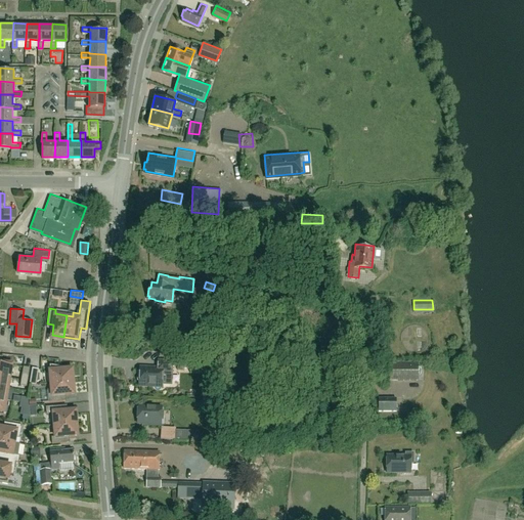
[(0,372),(9,374),(11,360),(1,359),(1,355),(0,355),(0,372)]
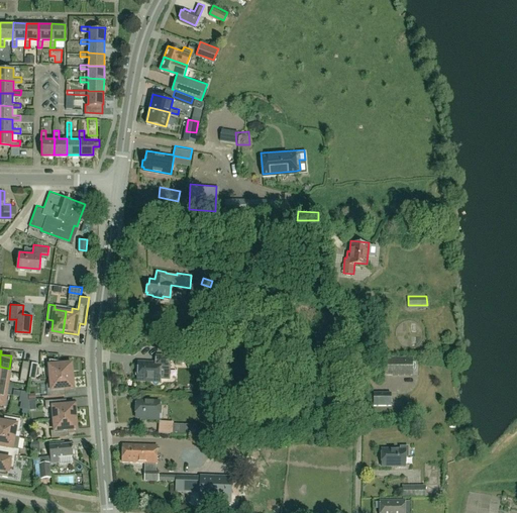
[(178,351),(177,360),(188,360),(188,351),(178,351)]
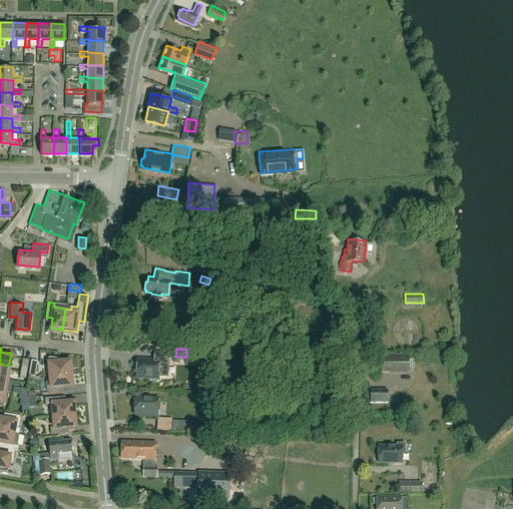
[(136,357),(135,375),(157,376),(158,362),(167,363),(168,351),(153,350),(153,358),(136,357)]
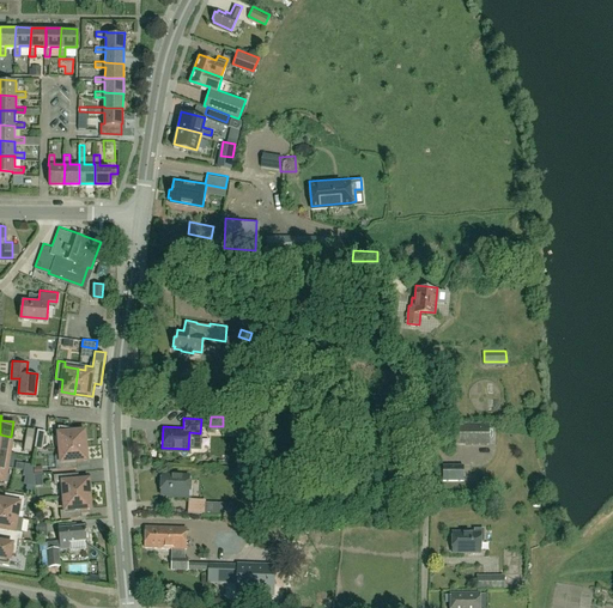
[(489,420),(463,420),(463,441),(489,442),(489,420)]
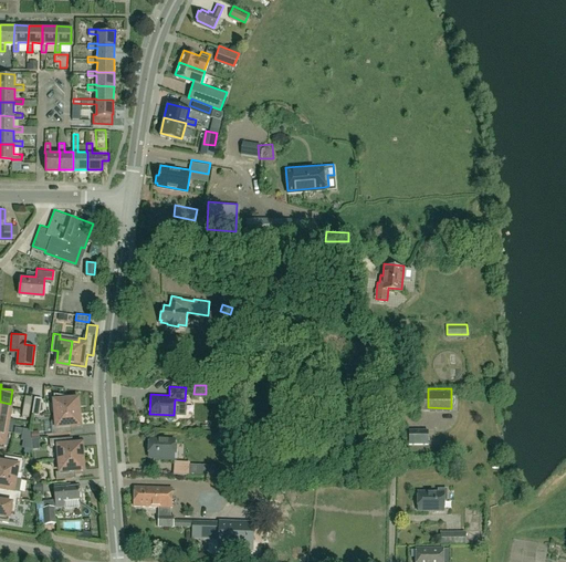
[(55,412),(79,409),(77,397),(65,397),(65,394),(54,392),(55,412)]
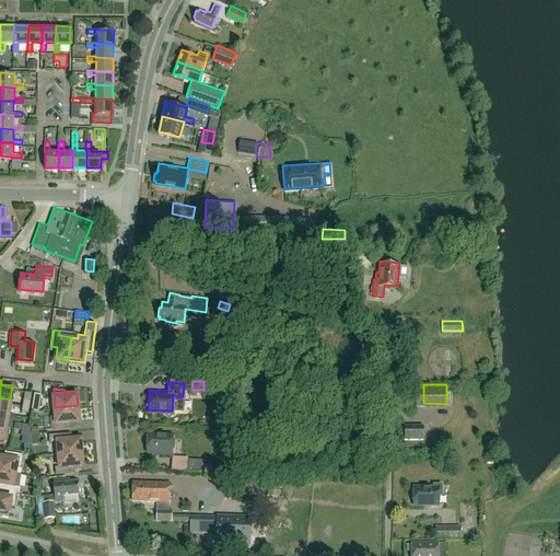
[(42,392),(34,390),(31,408),(38,407),(42,392)]
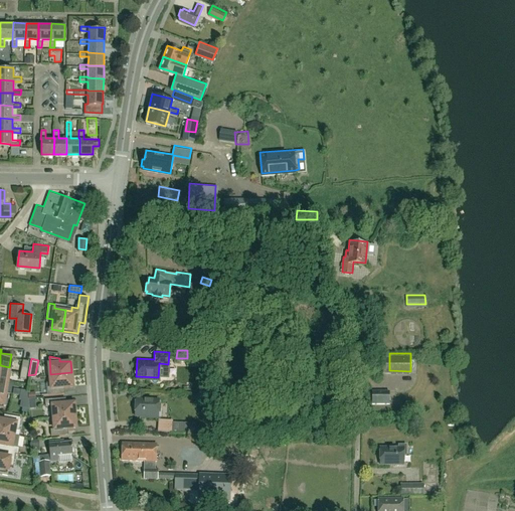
[(9,367),(0,365),(0,377),(7,379),(9,367)]
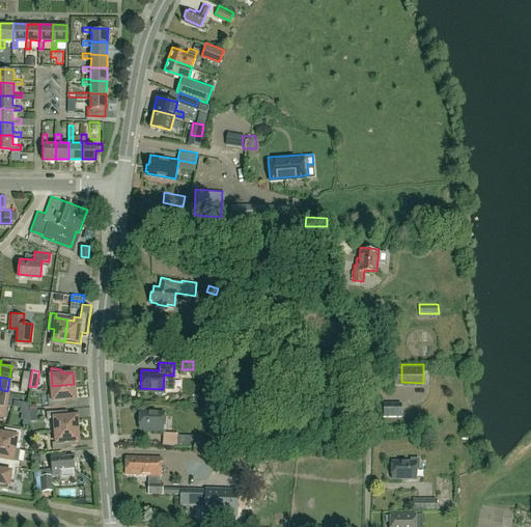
[(74,384),(52,386),(52,392),(48,392),(49,405),(64,404),(63,397),(75,396),(74,384)]
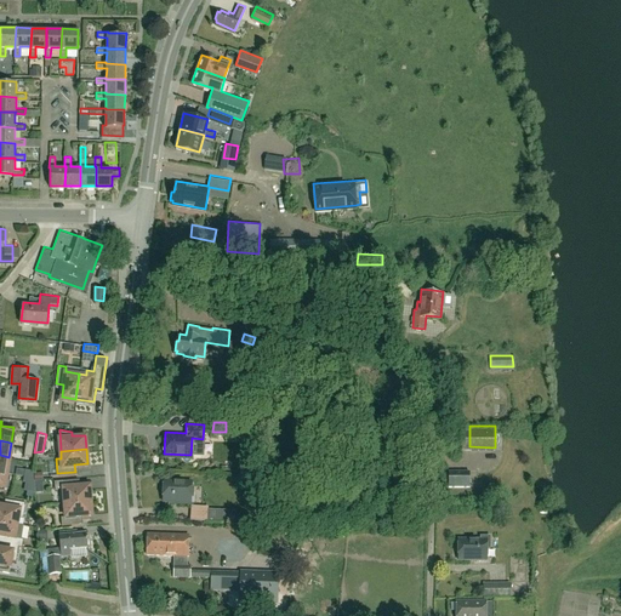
[(448,469),(448,484),(469,484),(469,469),(448,469)]
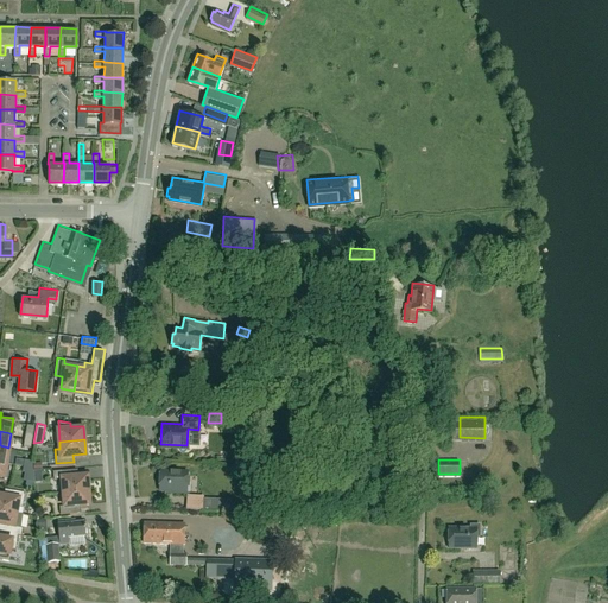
[(33,465),(23,463),(23,470),(25,470),(23,478),(35,481),(33,465)]
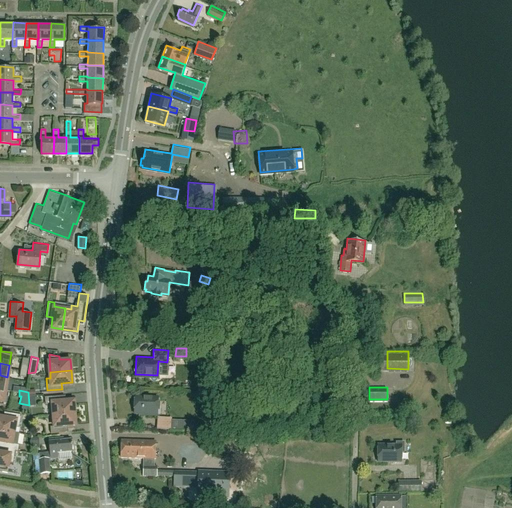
[(53,412),(74,411),(74,399),(63,399),(62,393),(45,395),(45,401),(52,400),(53,412)]
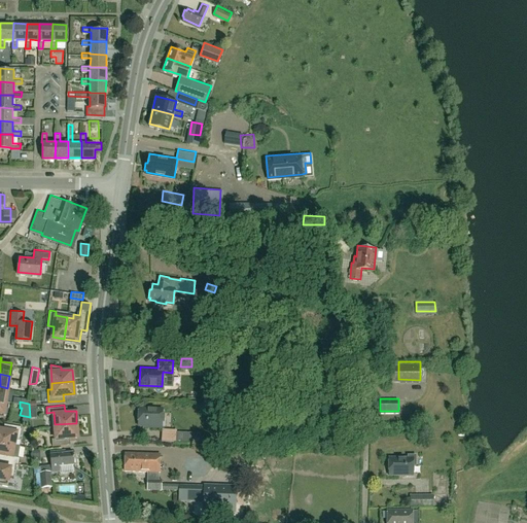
[(163,407),(139,406),(138,423),(162,424),(163,407)]
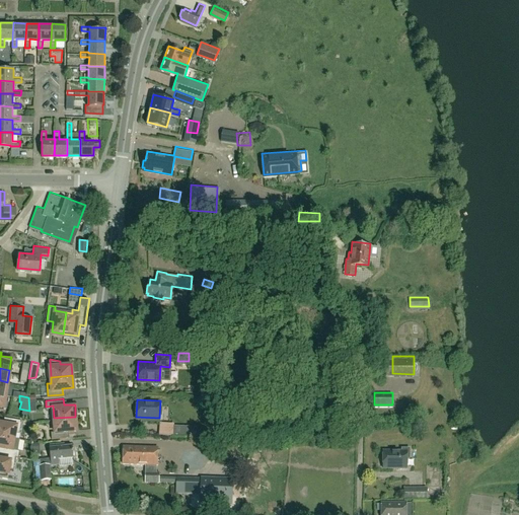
[(0,433),(14,436),(15,430),(19,431),(21,418),(7,416),(5,422),(0,420),(0,433)]
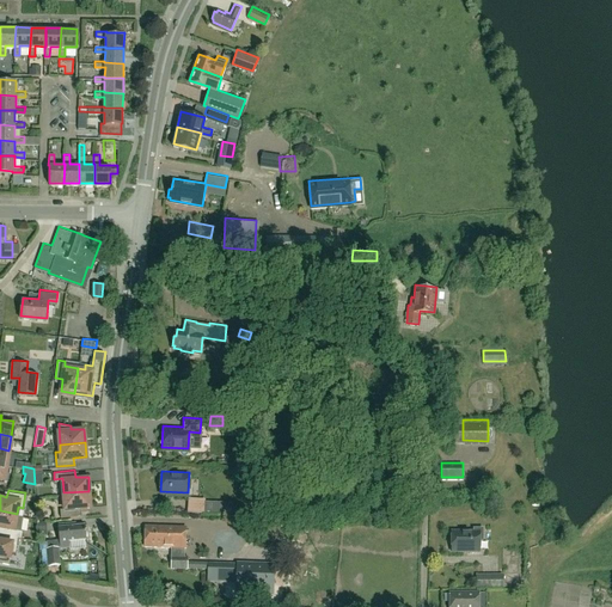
[(89,491),(63,492),(65,507),(60,507),(61,514),(78,514),(77,506),(90,506),(89,491)]
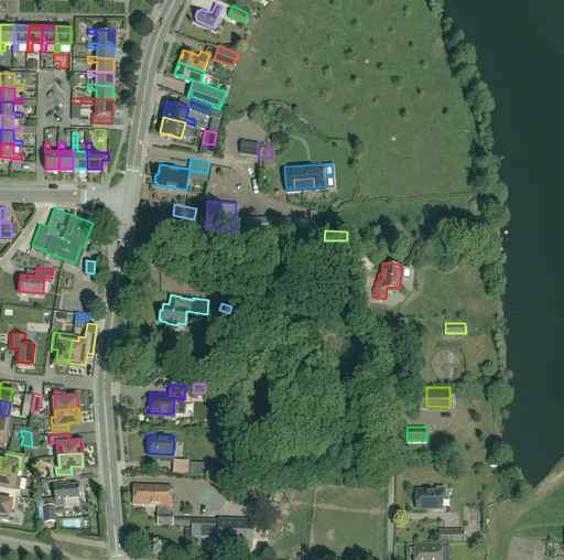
[(172,472),(187,472),(187,459),(173,459),(172,472)]
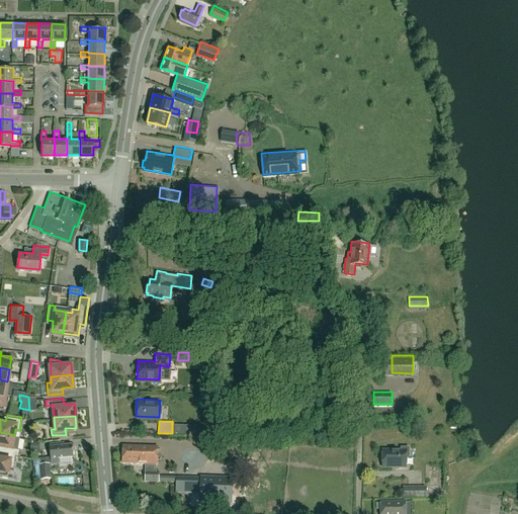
[(196,423),(173,422),(173,432),(195,433),(196,423)]
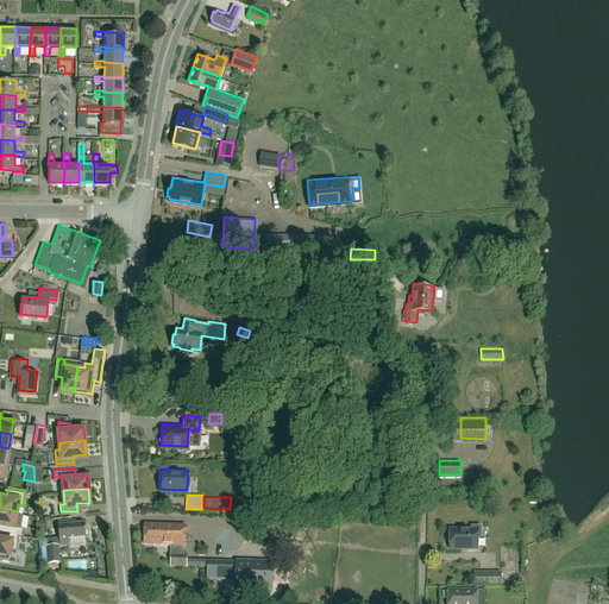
[(17,511),(0,508),(0,521),(2,522),(0,530),(18,533),(22,533),(23,526),(20,526),(23,513),(17,511)]
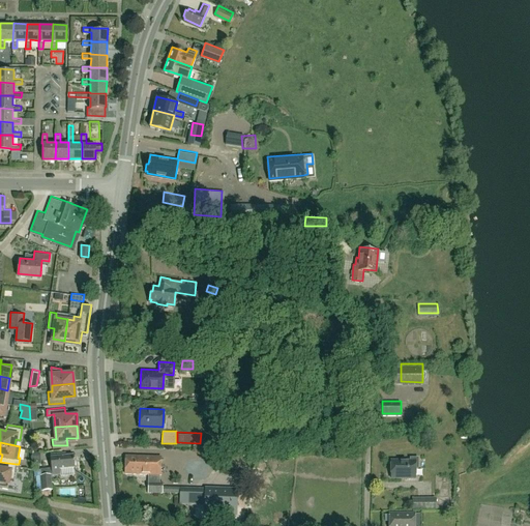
[(65,450),(51,453),(52,465),(40,466),(40,472),(41,488),(52,487),(50,472),(60,471),(60,473),(74,472),(72,465),(75,465),(74,454),(66,454),(65,450)]
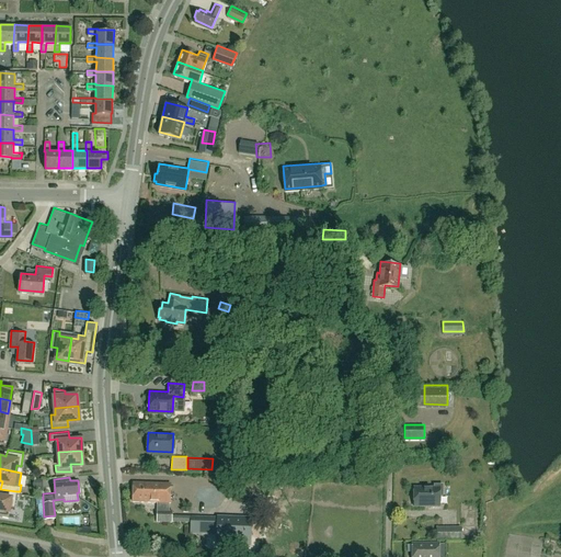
[(156,519),(172,519),(172,512),(172,508),(169,508),(169,500),(170,500),(171,481),(133,480),(133,499),(157,500),(156,519)]
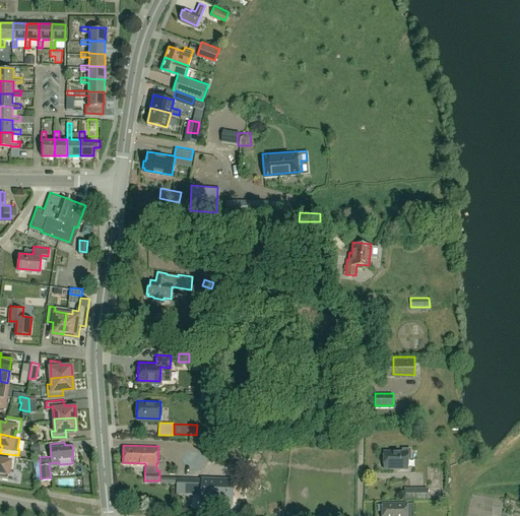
[(385,448),(384,465),(407,465),(408,456),(410,456),(410,446),(403,446),(403,448),(385,448)]
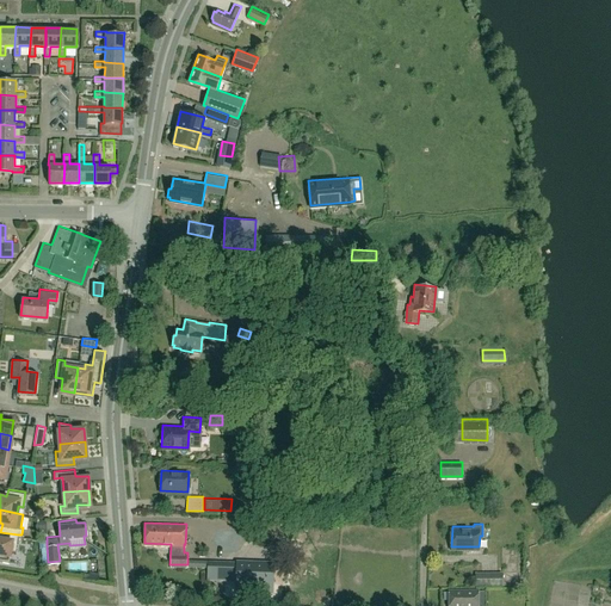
[(18,535),(0,532),(0,535),(0,557),(8,558),(11,548),(16,549),(18,535)]
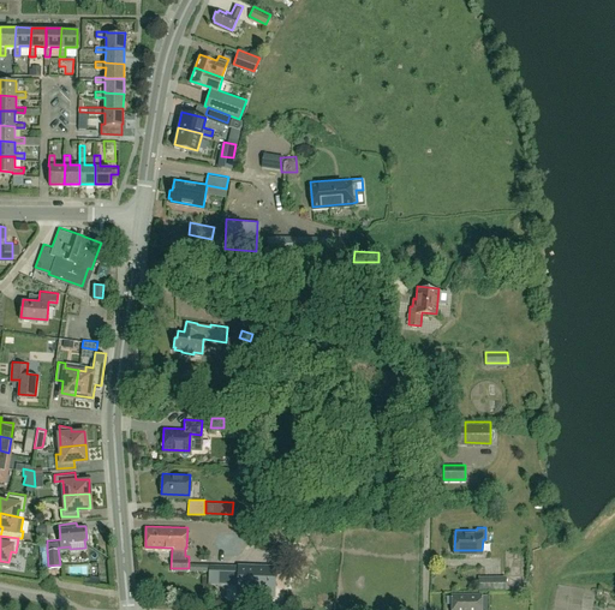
[(275,566),(238,563),(238,581),(238,586),(256,587),(255,592),(274,593),(275,566)]
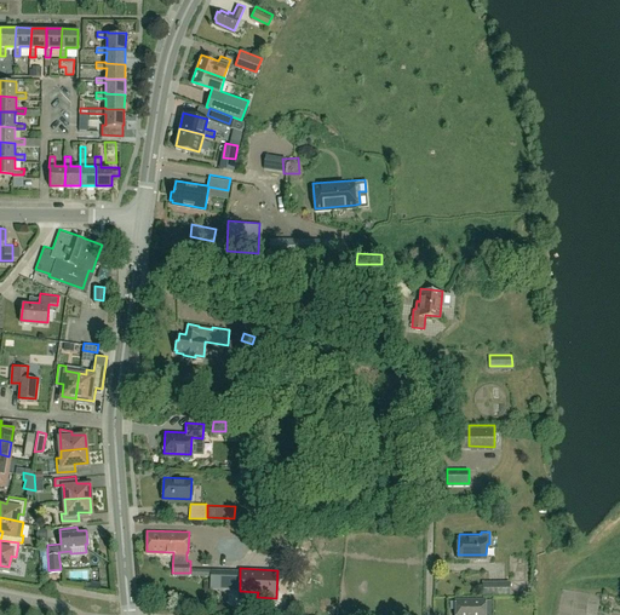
[(448,588),(470,587),(470,576),(447,578),(448,588)]
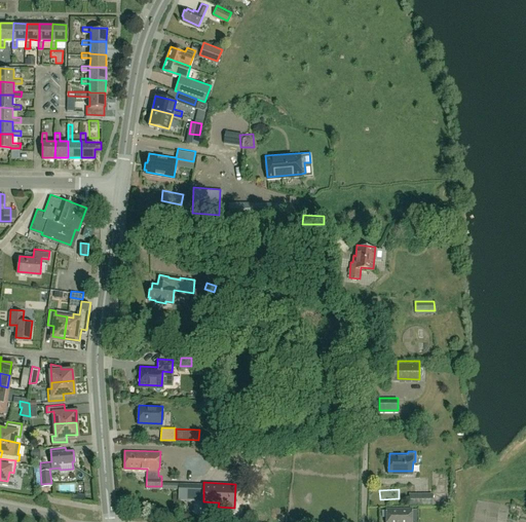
[(409,502),(431,502),(431,490),(409,490),(409,502)]
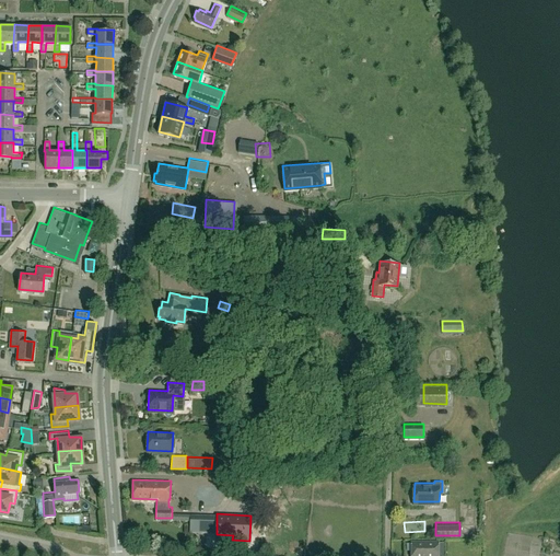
[(411,540),(411,555),(438,555),(439,540),(411,540)]
